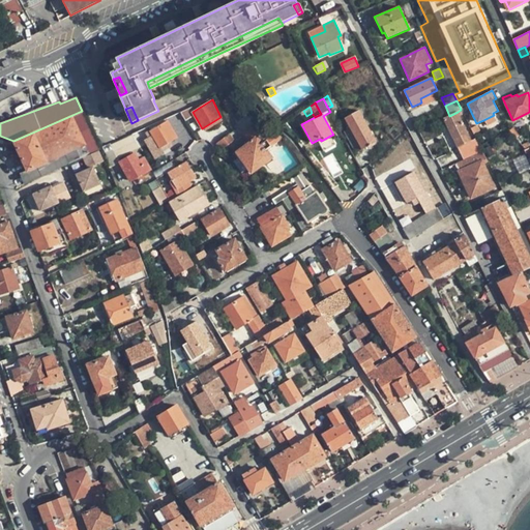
[(186,109),(180,112),(184,119),(190,116),(186,109)]
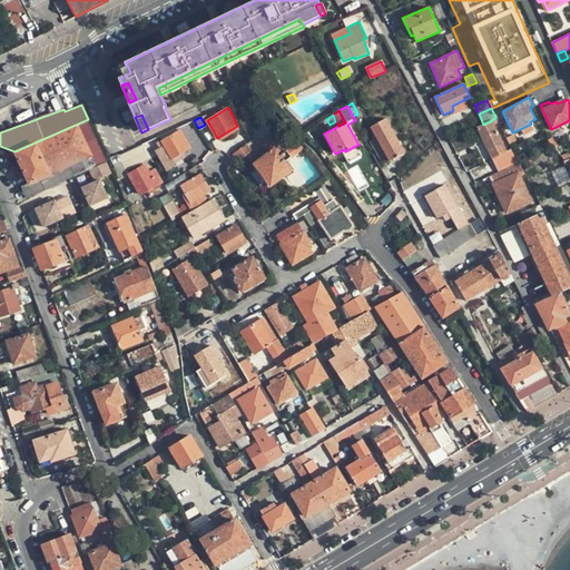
[(78,124),(15,151),(15,153),(29,184),(92,156),(102,151),(88,119),(78,124)]
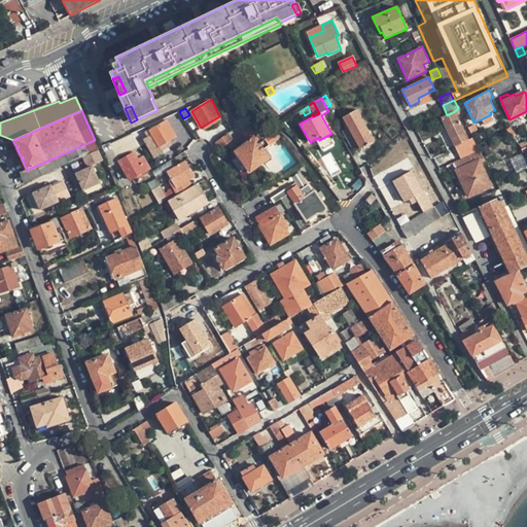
[(342,118),(350,133),(359,148),(375,141),(357,110),(342,118)]
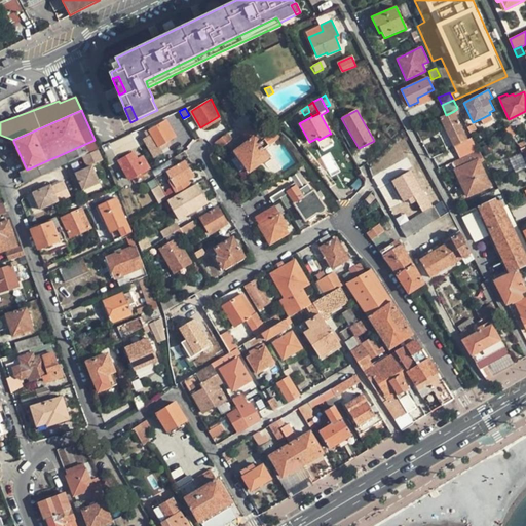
[(459,159),(478,151),(472,139),(467,140),(454,111),(446,115),(440,117),(459,159)]
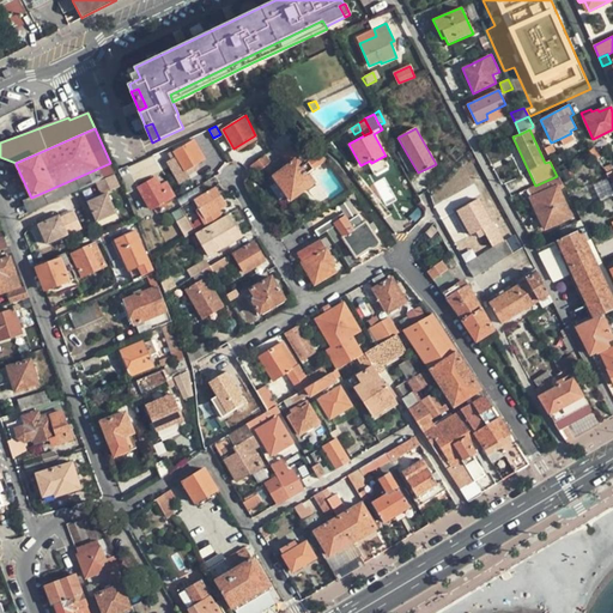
[(200,138),(208,153),(217,149),(208,133),(200,138)]
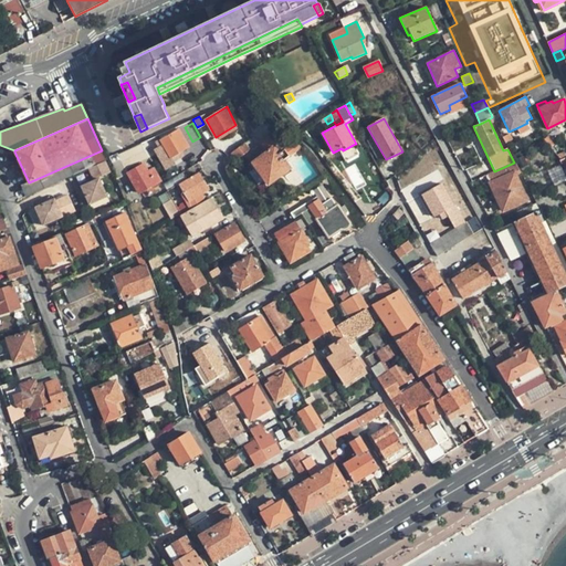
[(531,129),(527,123),(516,128),(520,135),(531,129)]
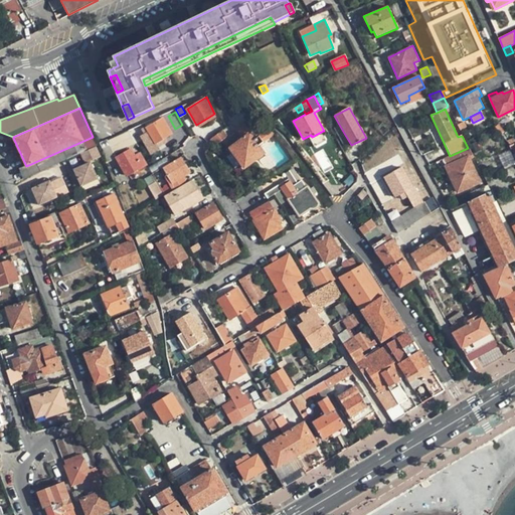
[(172,134),(162,115),(144,123),(146,128),(144,129),(146,134),(143,136),(153,153),(160,149),(159,148),(156,143),(166,137),(172,134)]
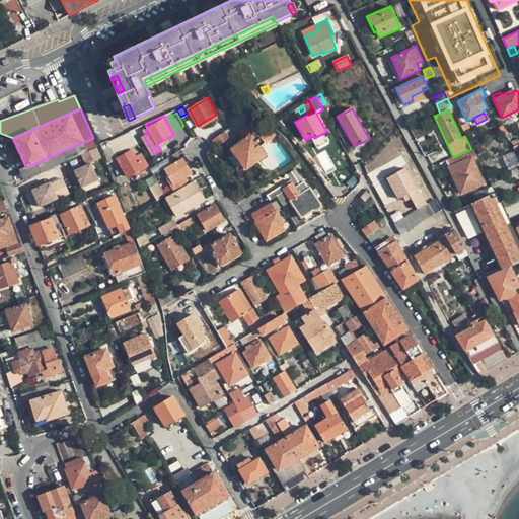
[(231,136),(226,129),(211,141),(216,147),(221,144),(231,136)]
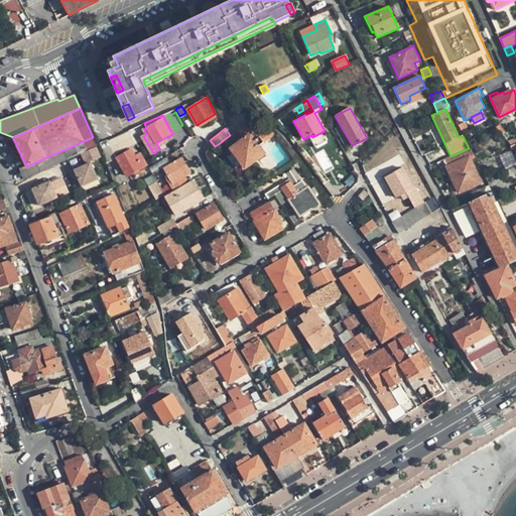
[(135,142),(128,130),(119,134),(102,142),(108,154),(135,142)]
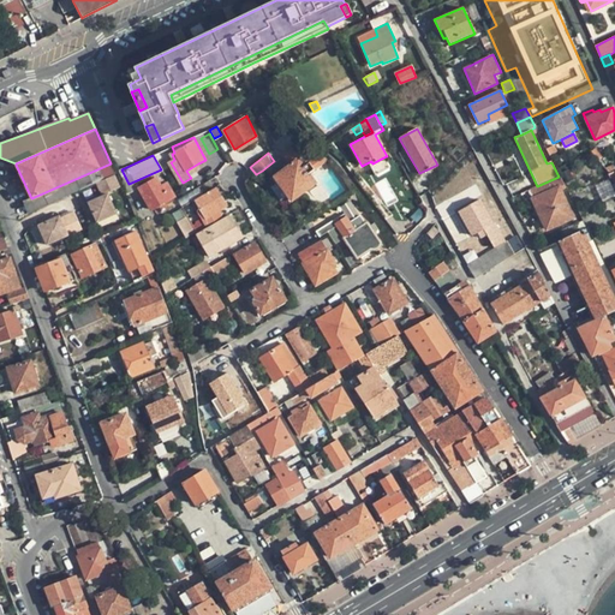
[(421,174),(419,173),(408,155),(404,156),(415,178),(421,174)]
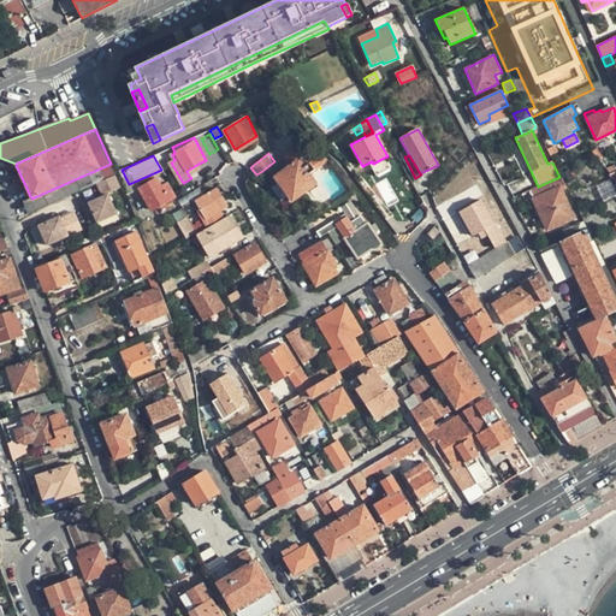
[(392,166),(386,157),(373,164),(377,171),(381,169),(383,171),(392,166)]
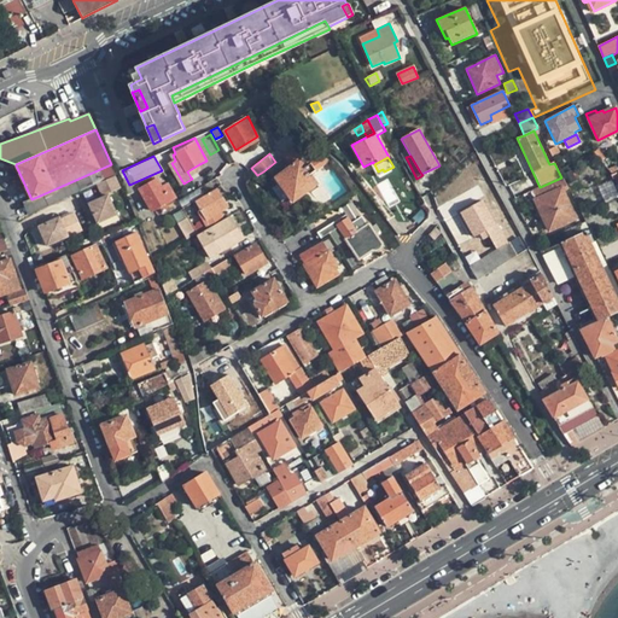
[(275,178),(293,202),(319,184),(312,174),(315,170),(310,164),(307,167),(301,159),(275,178)]
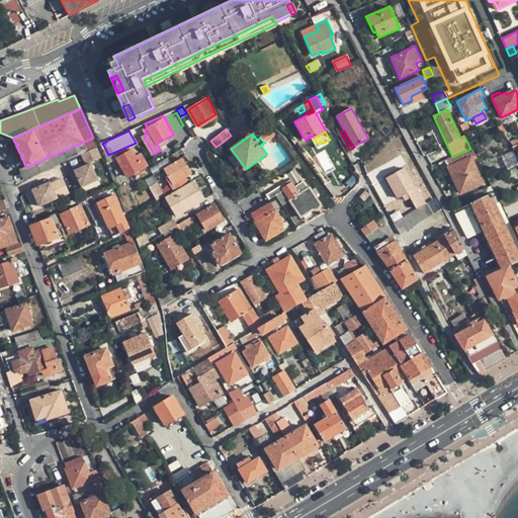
[(234,141),(231,136),(221,144),(224,148),(234,141)]
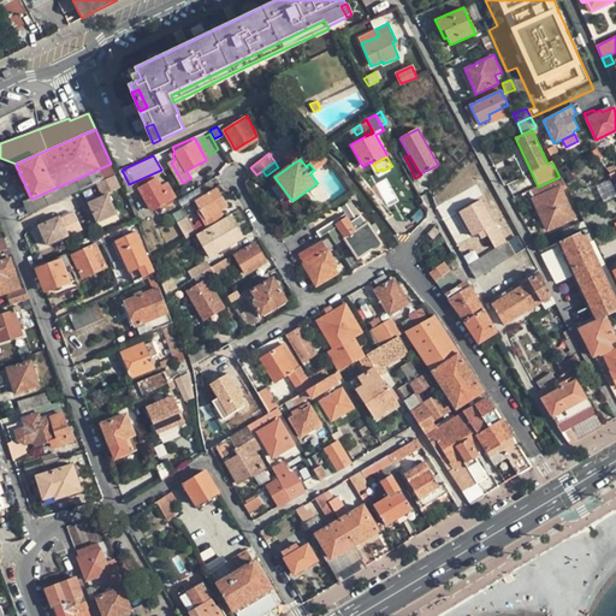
[(24,202),(29,213),(96,182),(113,175),(114,173),(111,164),(100,169),(31,199),(24,202)]
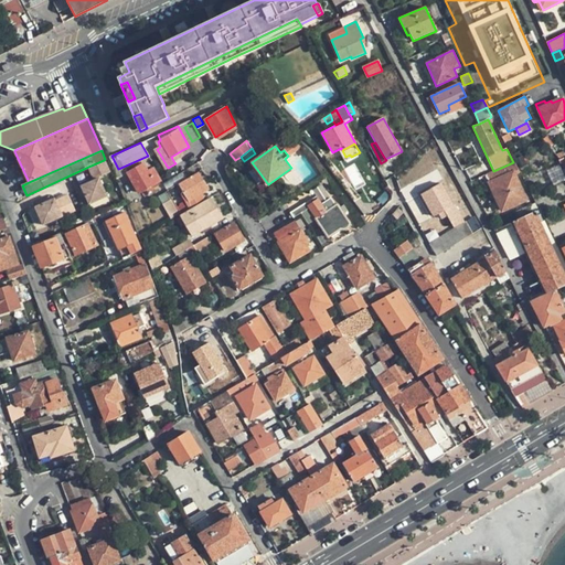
[(185,156),(182,150),(171,157),(174,162),(185,156)]
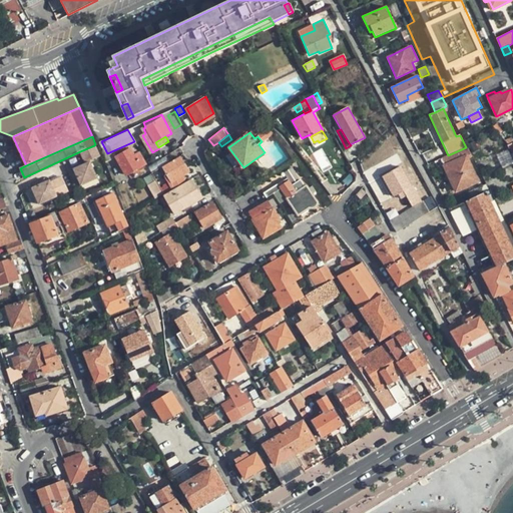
[(94,145),(80,151),(85,163),(73,168),(80,184),(96,177),(89,160),(99,156),(94,145)]
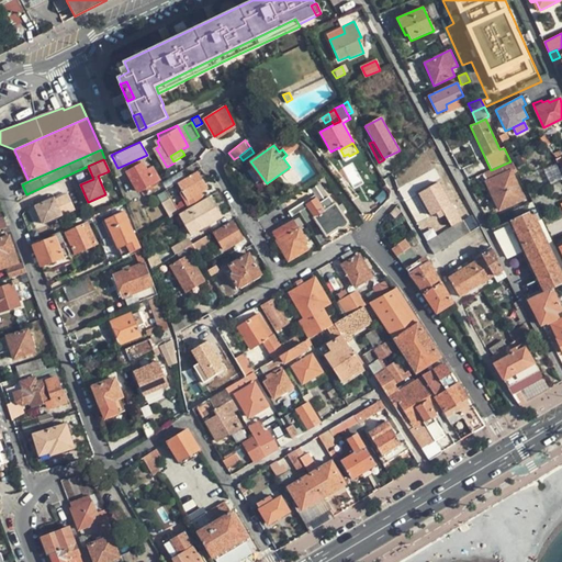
[(518,171),(512,160),(510,161),(491,170),(483,173),(499,209),(524,198),(513,172),(518,171)]
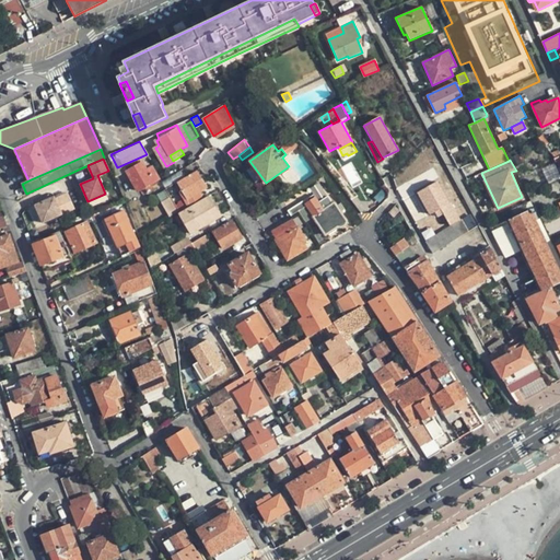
[(138,191),(159,179),(151,166),(147,168),(142,162),(126,171),(138,191)]
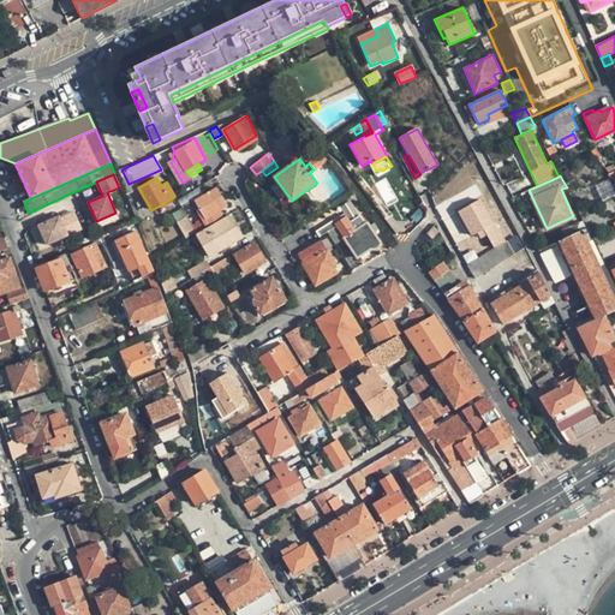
[(192,225),(197,233),(213,224),(209,216),(227,207),(218,189),(196,201),(206,218),(192,225)]
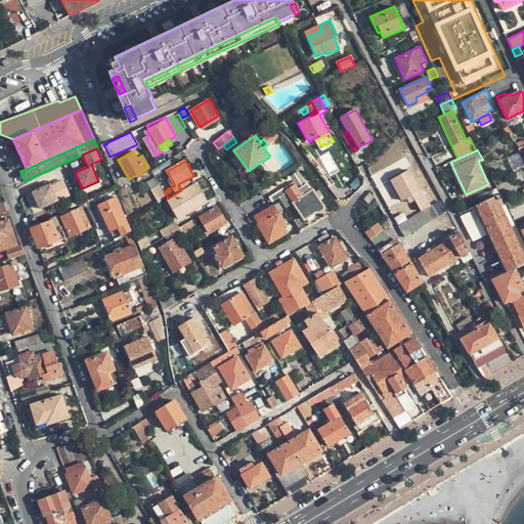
[(409,171),(391,181),(401,201),(407,198),(409,201),(416,198),(413,193),(421,190),(409,171)]
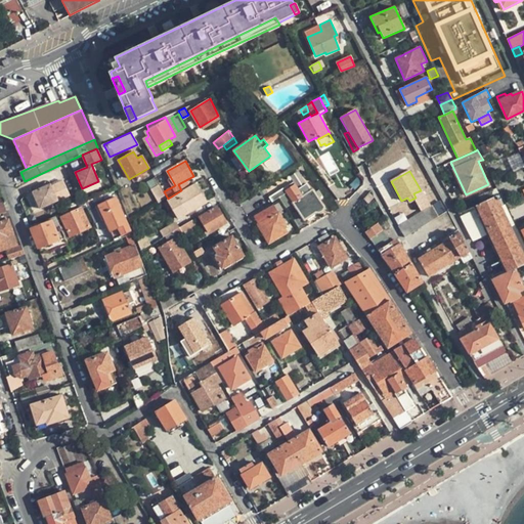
[(114,183),(110,173),(99,177),(102,187),(114,183)]
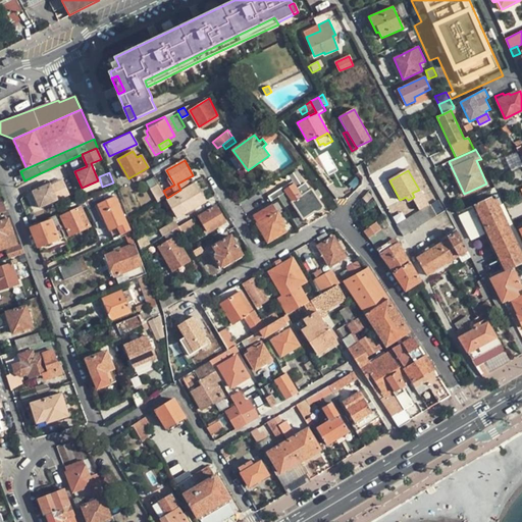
[(51,183),(33,191),(40,207),(69,194),(63,178),(52,185),(51,183)]
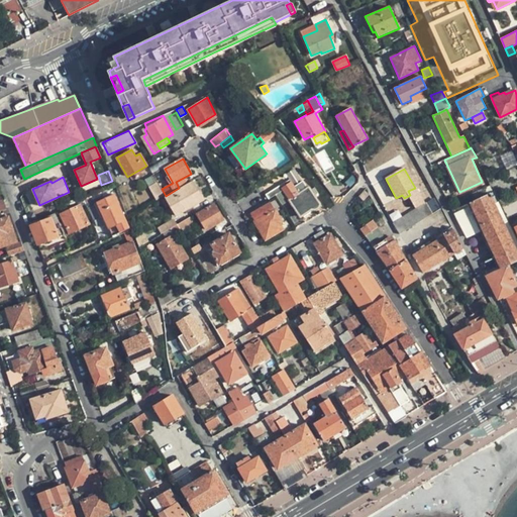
[(274,190),(276,194),(292,184),(290,180),(274,190)]
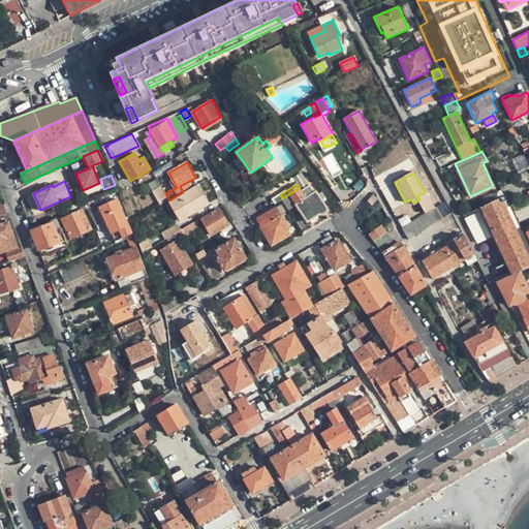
[(169,201),(181,221),(209,205),(197,185),(169,201)]
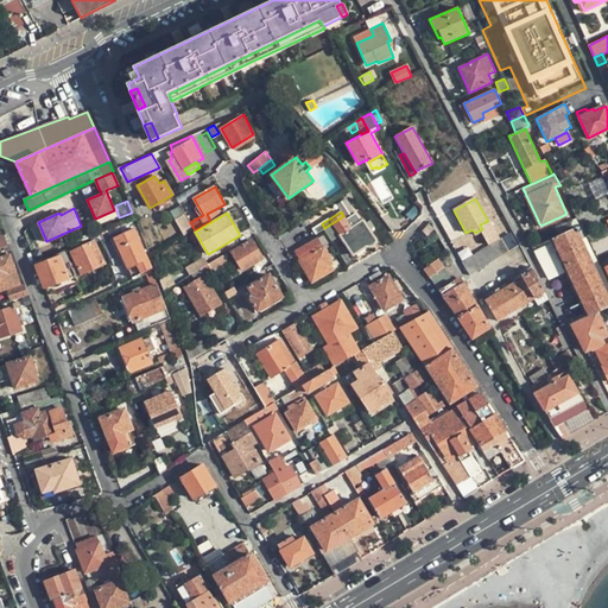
[(184,215),(176,219),(182,232),(190,227),(184,215)]
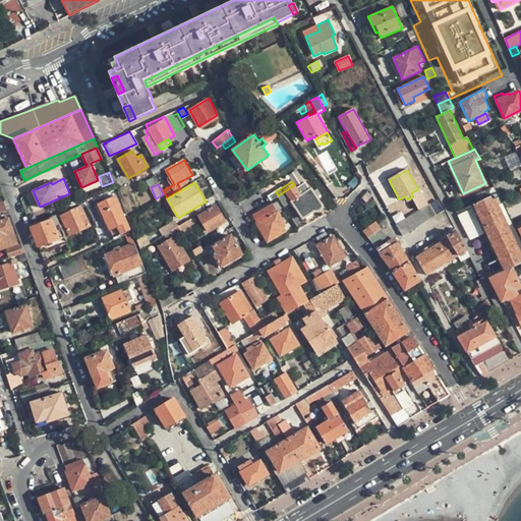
[(309,185),(303,188),(306,192),(301,195),(294,185),(278,195),(284,207),(292,201),(302,218),(313,212),(315,212),(317,211),(320,211),(321,209),(322,207),(322,205),(309,185)]
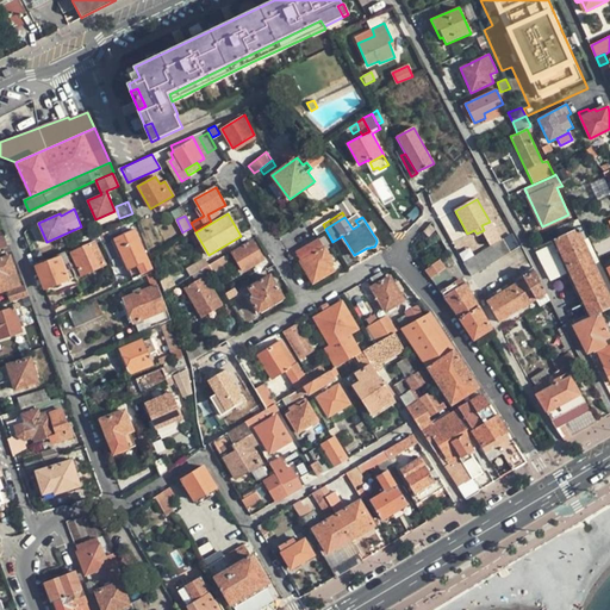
[(132,221),(98,236),(101,243),(125,232),(125,235),(114,240),(120,255),(123,254),(130,271),(138,267),(143,277),(145,275),(153,272),(132,221)]
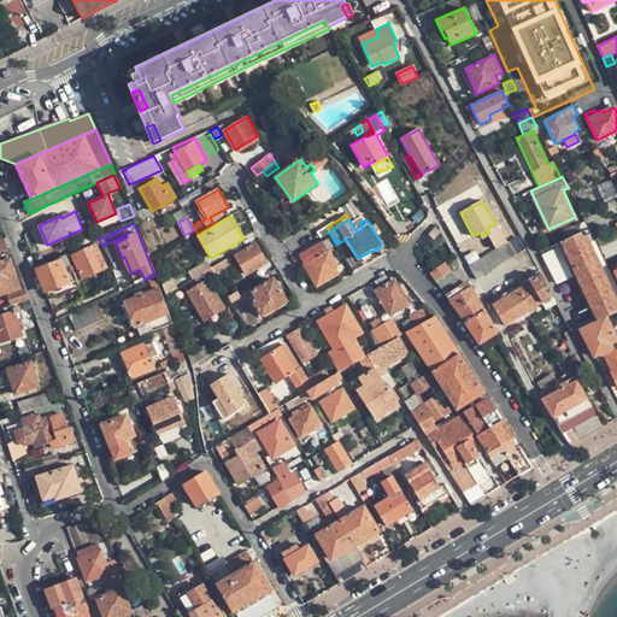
[(321,238),(329,231),(327,227),(318,231),(321,238)]
